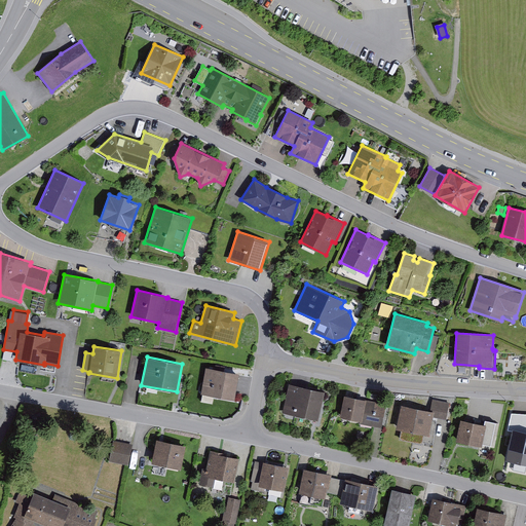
[(205,367),(201,393),(235,400),(239,373),(205,367)]
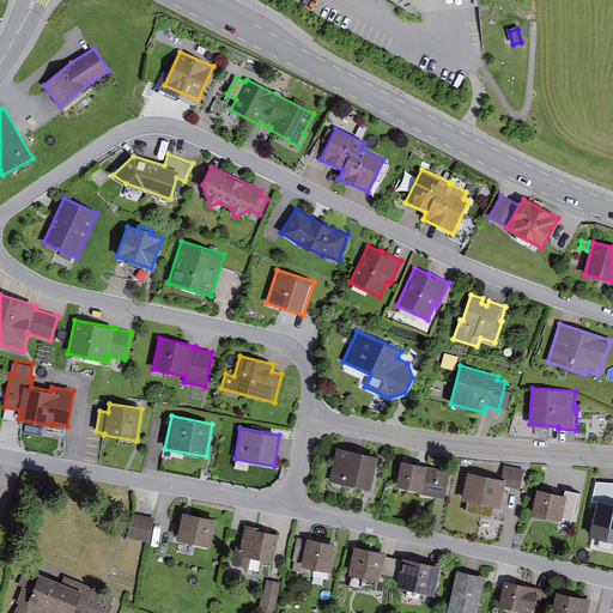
[(337,447),(329,481),(371,490),(378,456),(337,447)]
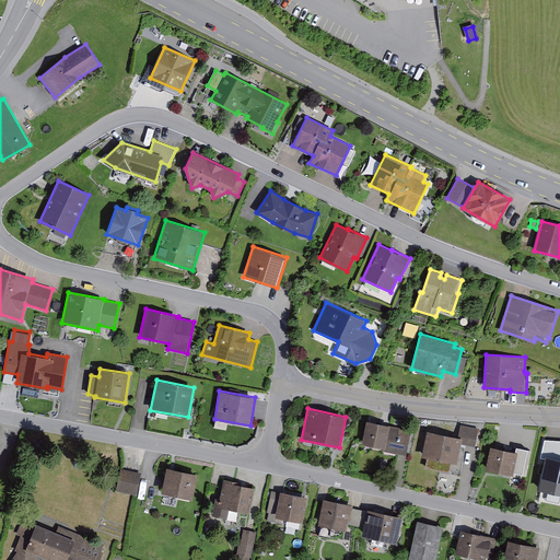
[(412,430),(366,421),(362,444),(383,448),(382,451),(407,456),(412,430)]
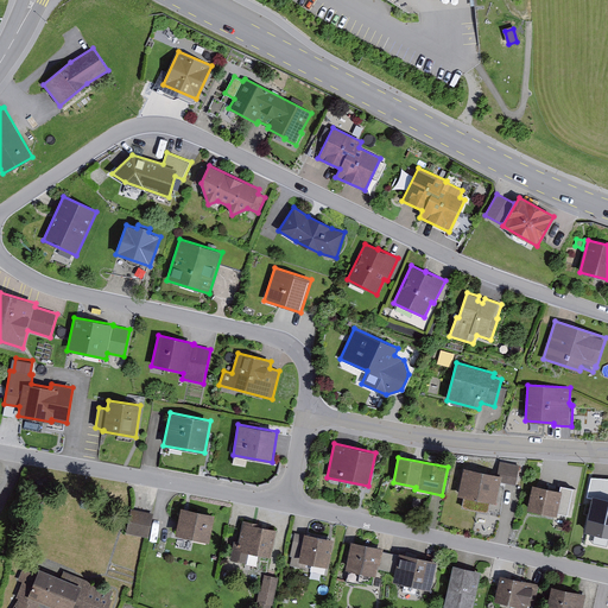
[(464,496),(462,507),(488,513),(489,502),(496,504),(501,482),(517,486),(521,464),(500,461),(496,474),(464,468),(458,495),(464,496)]
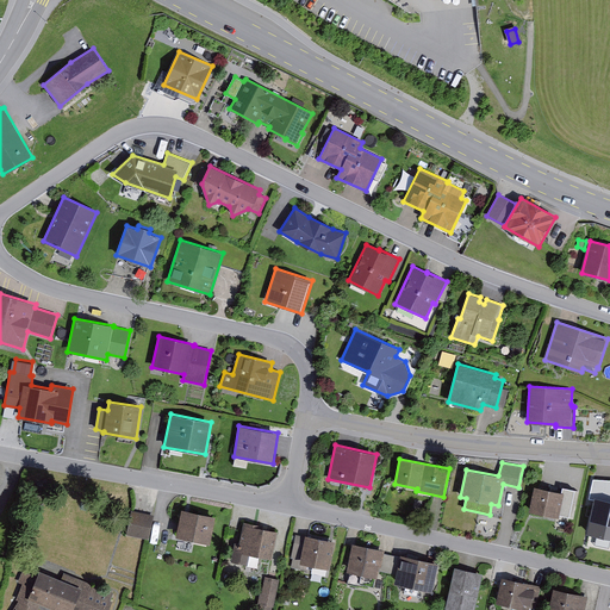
[(534,486),(529,511),(559,518),(565,492),(534,486)]
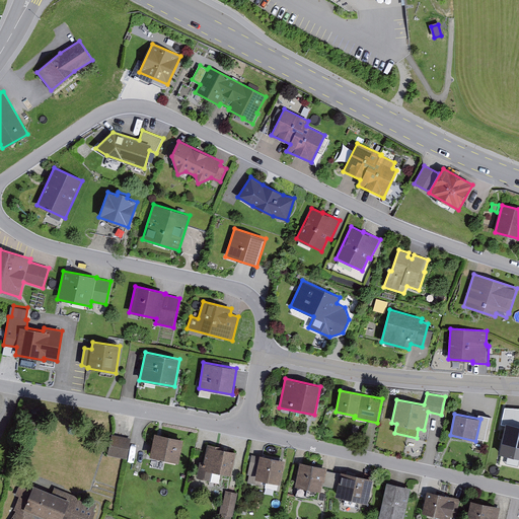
[(518,426),(505,424),(500,446),(518,449),(518,426)]
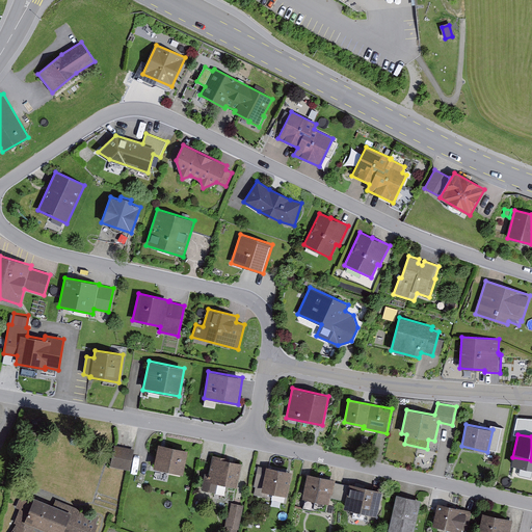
[(158,444),(154,468),(183,474),(188,450),(158,444)]
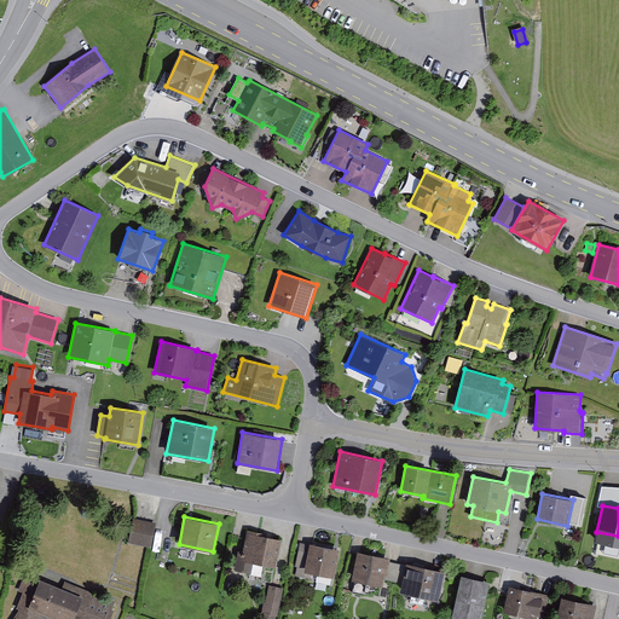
[(134,518),(128,542),(151,548),(156,522),(134,518)]
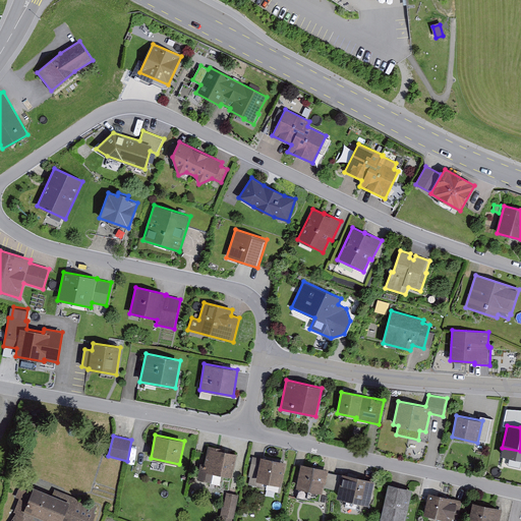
[(233,477),(238,453),(223,451),(223,449),(208,446),(205,463),(200,463),(197,480),(212,483),(214,474),(233,477)]
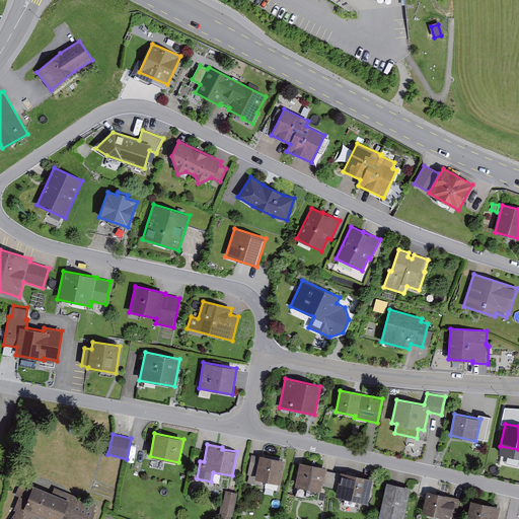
[(281,485),(286,460),(260,455),(260,456),(251,455),(247,474),(249,474),(247,484),(262,486),(263,480),(281,485)]
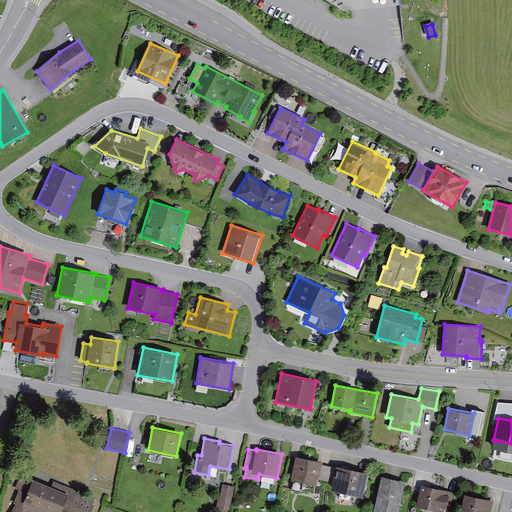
[(323,462),(296,456),(291,479),(317,484),(318,479),(318,475),(320,475),(322,464),(323,462)]
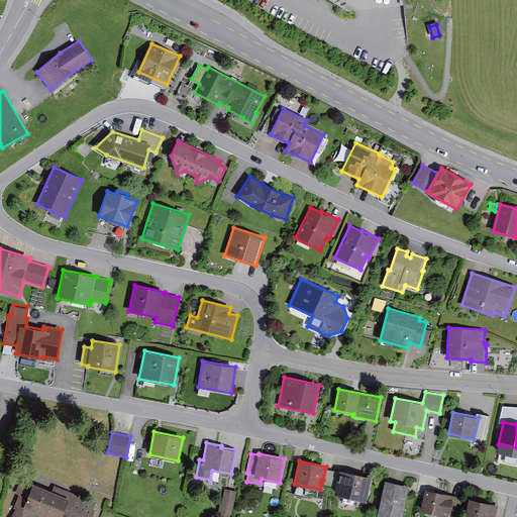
[(339,472),(325,469),(323,480),(321,480),(321,484),(335,487),(339,472)]
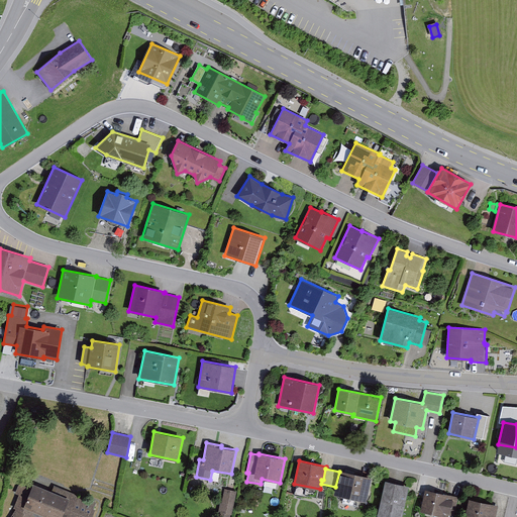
[(335,487),(334,494),(367,501),(372,477),(339,470),(339,472),(335,487)]
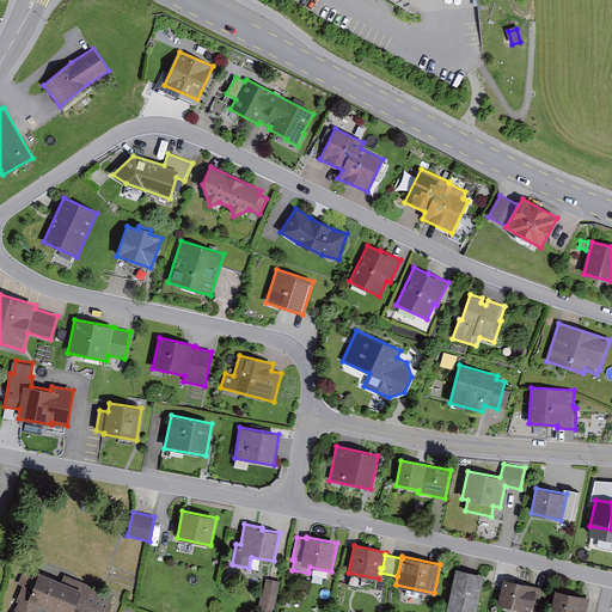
[(457,569),(446,611),(476,611),(484,575),(457,569)]
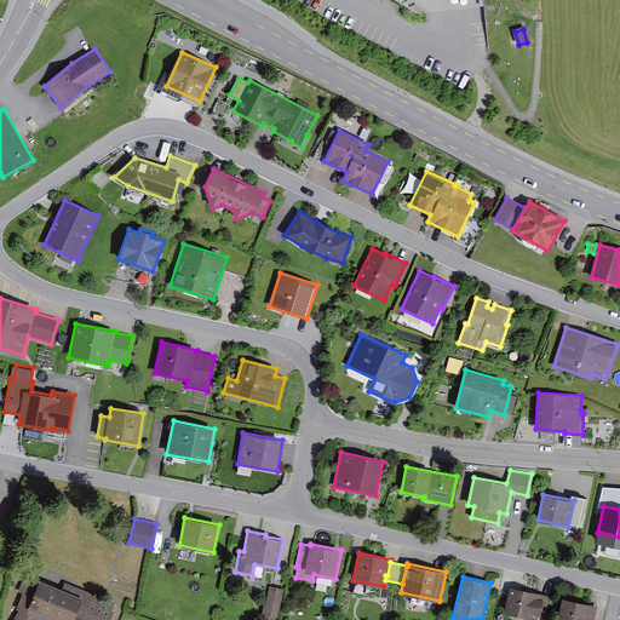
[(110,619),(118,603),(65,583),(62,589),(40,579),(38,585),(23,580),(18,592),(23,593),(17,609),(19,610),(12,619),(38,619),(41,614),(55,619),(53,619),(110,619)]
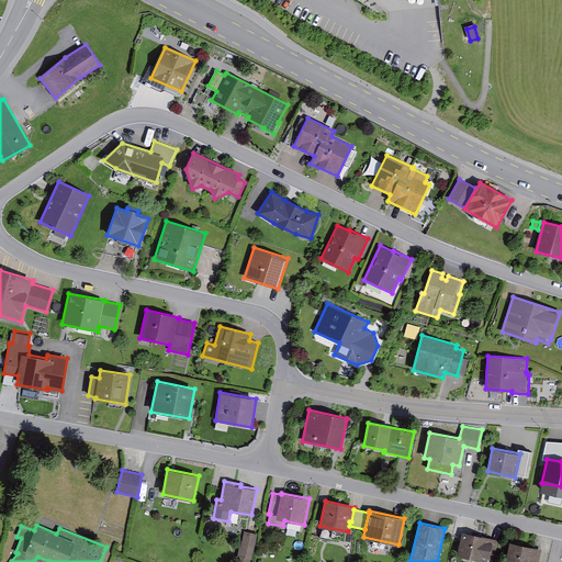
[(239,546),(236,561),(250,561),(251,559),(253,560),(257,534),(244,531),(242,547),(239,546)]
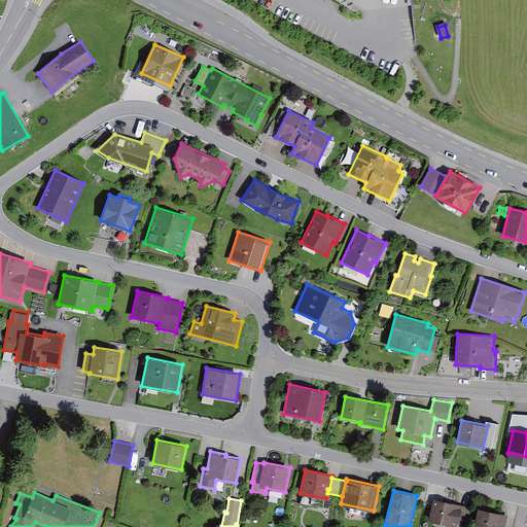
[(467,506),(433,498),(428,521),(456,526),(457,526),(458,524),(463,525),(467,506)]
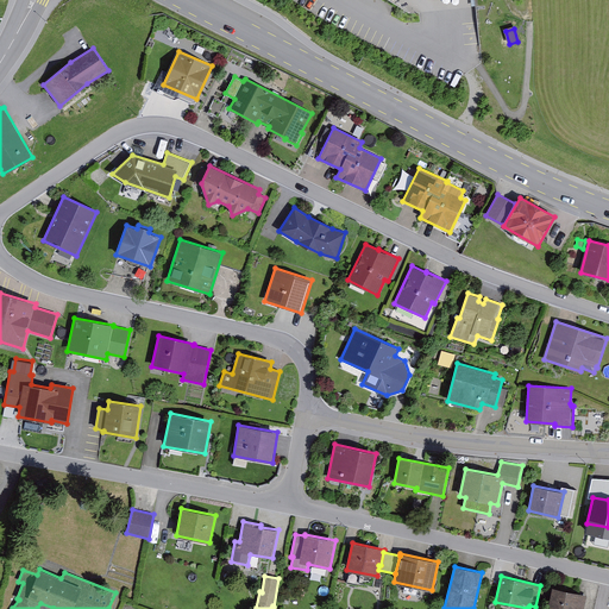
[(583,608),(586,596),(552,588),(547,608),(578,608),(579,608),(583,608)]
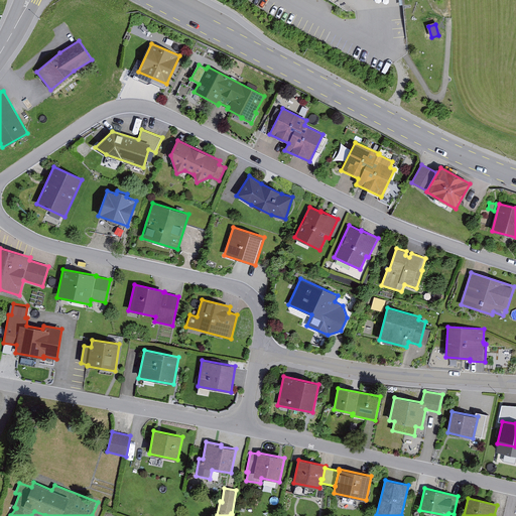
All buildings are outlined.
